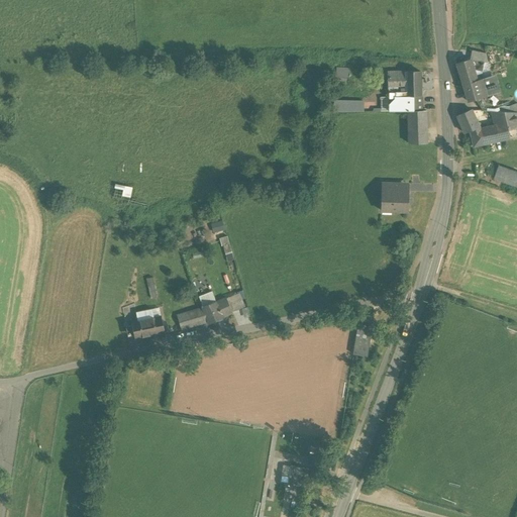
[(486,54),(472,50),(470,60),(471,60),(484,62),(484,63),(485,63),(488,63),(486,54)]
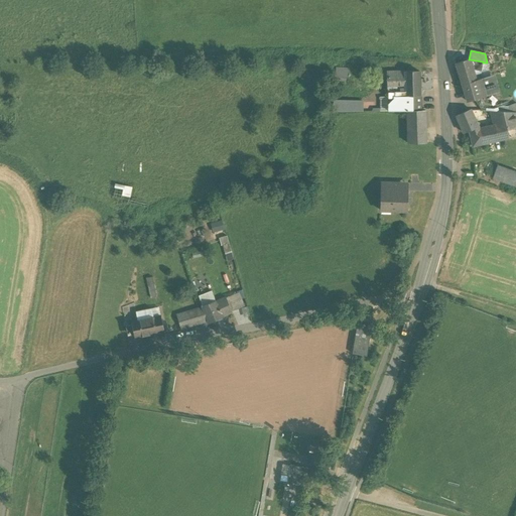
[(470,59),(456,63),(463,86),(477,81),(473,70),(481,72),(483,62),(483,61),(470,59)]
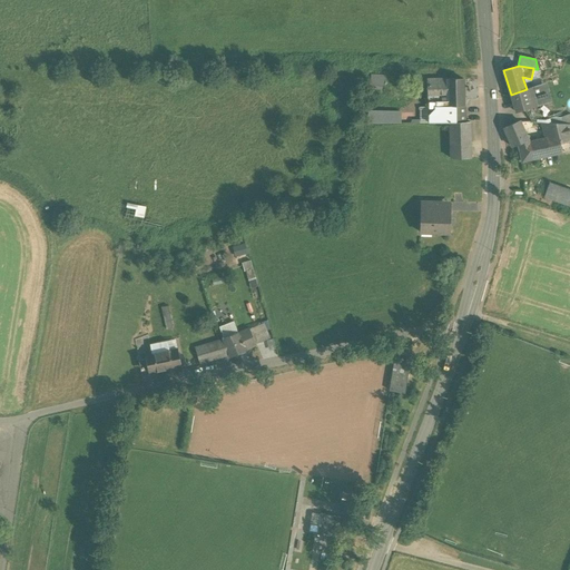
[(462,79),(429,81),(429,97),(423,97),(423,105),(438,105),(438,119),(438,123),(448,123),(448,106),(463,106),(462,79)]
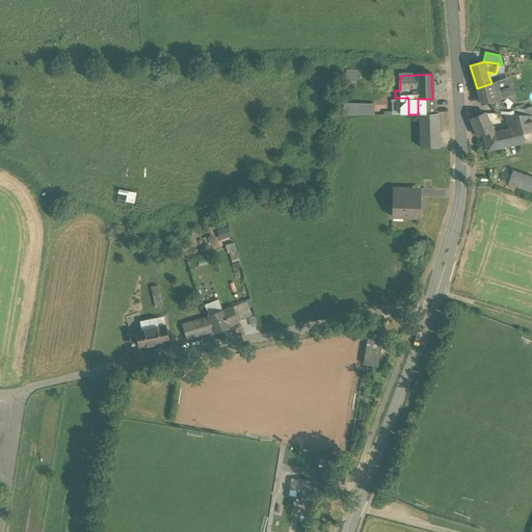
[(506,78),(498,81),(503,98),(508,96),(510,96),(506,78)]
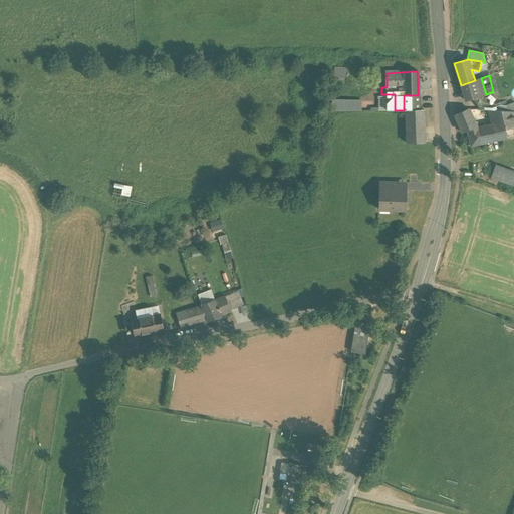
[(475,80),(461,85),(465,100),(480,96),(486,94),(481,78),(475,80)]
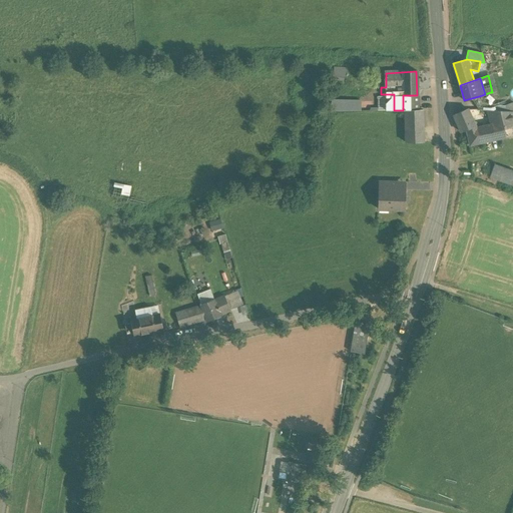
[(485,94),(479,96),(483,110),(490,110),(496,110),(494,105),(490,92),(485,94)]
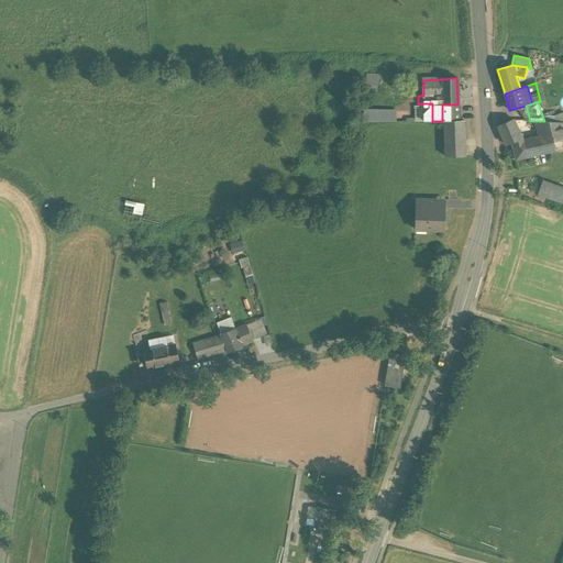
[(457,105),(442,105),(442,121),(444,121),(463,121),(463,120),(457,120),(457,105)]
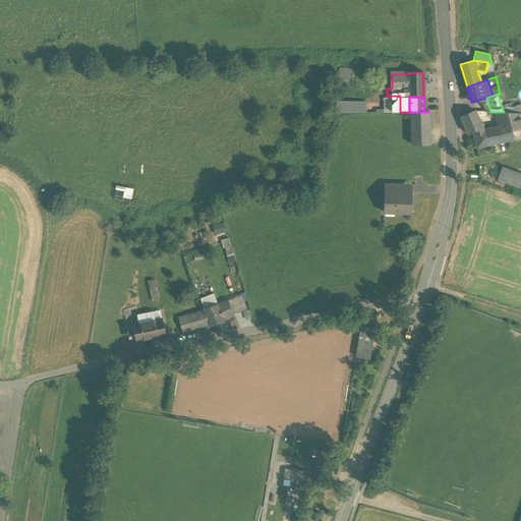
[(368,113),(368,101),(341,101),(340,112),(368,113)]
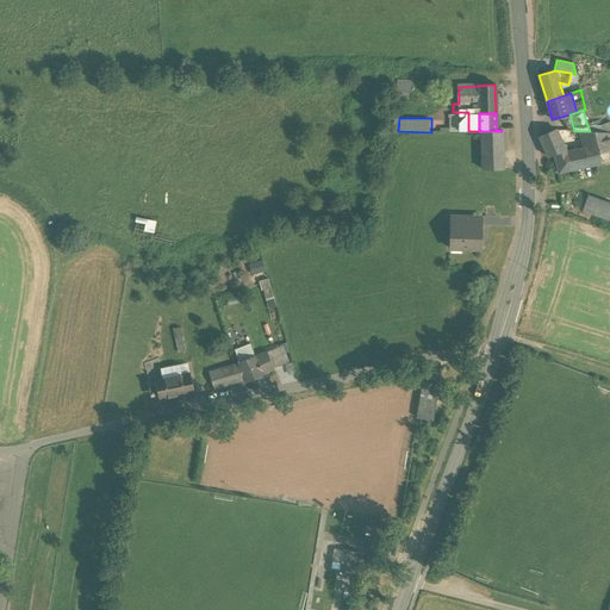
[(556,130),(540,137),(548,156),(555,154),(565,149),(556,130)]
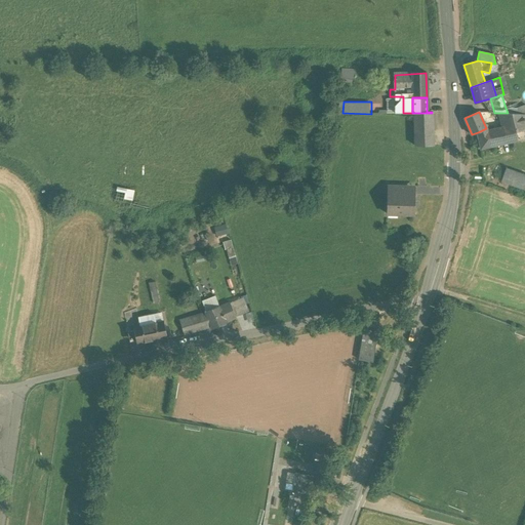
[(433,146),(432,113),(414,113),(415,146),(433,146)]
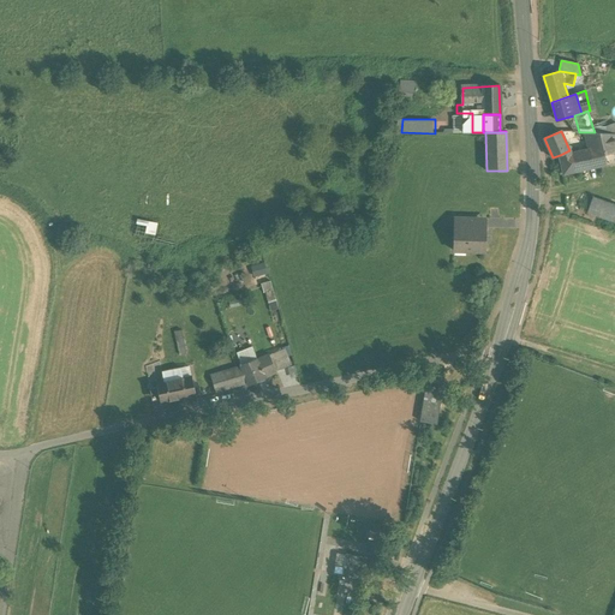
[(595,132),(587,132),(589,137),(591,149),(602,147),(599,133),(595,132)]
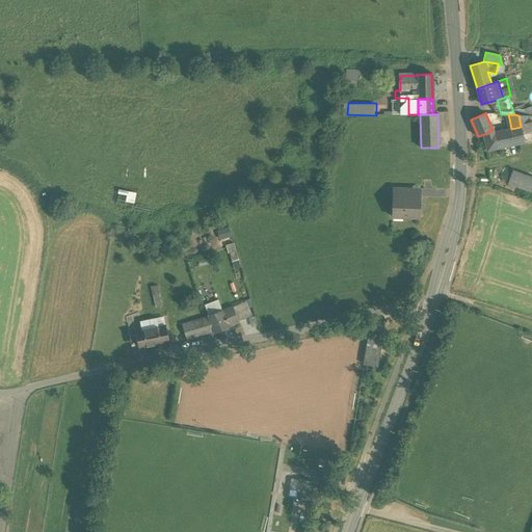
[(531,115),(525,115),(519,115),(521,127),(524,140),(531,138),(531,115)]
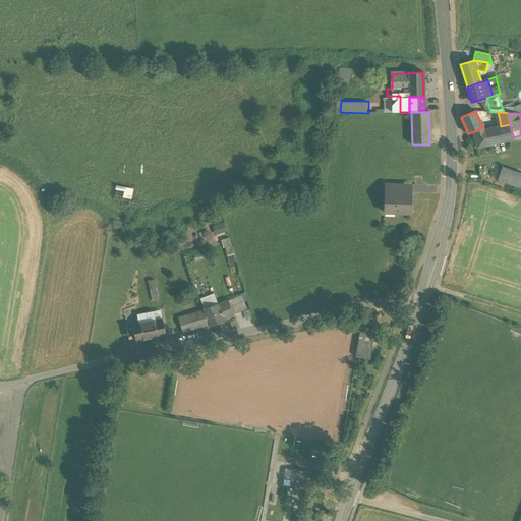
[(501,126),(490,128),(494,141),(513,137),(510,124),(501,126)]
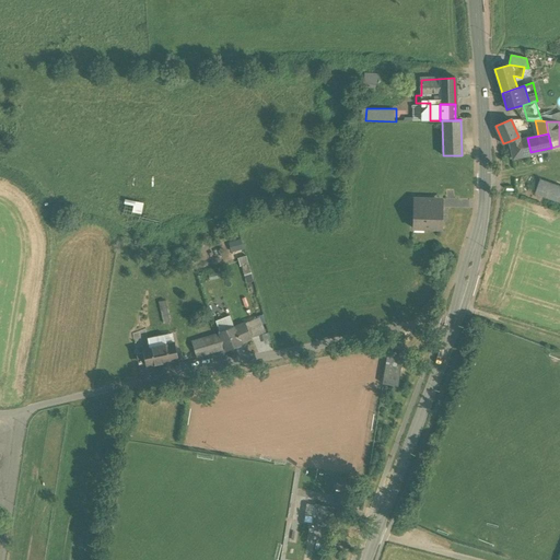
[(518,137),(510,141),(512,154),(521,152),(518,140),(518,137)]
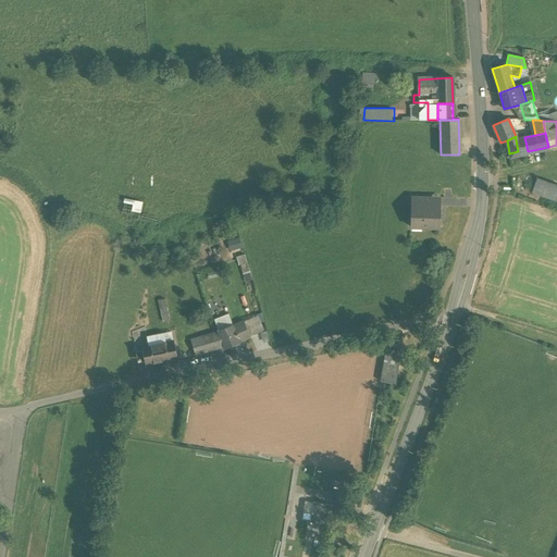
[(524,137),(516,139),(518,151),(519,153),(528,151),(524,137)]
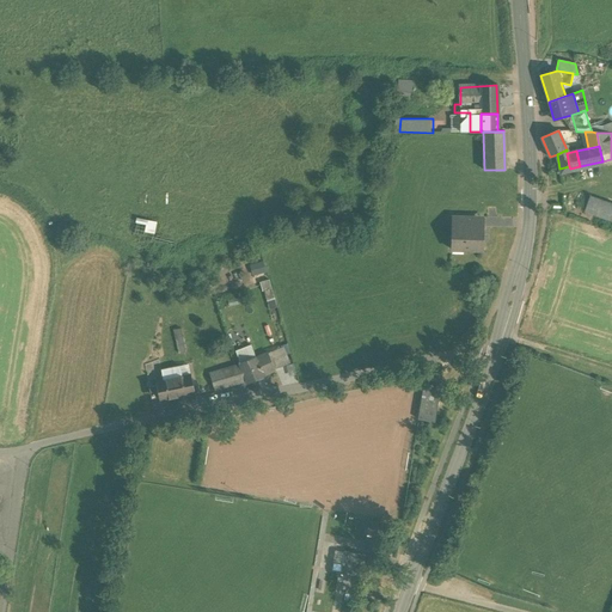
[(611,203),(589,196),(585,213),(611,221),(611,203)]
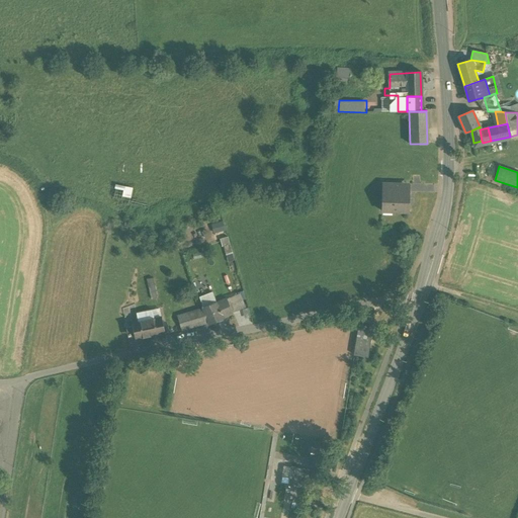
[(403,184),(382,183),(382,211),(406,212),(409,209),(409,206),(407,203),(406,203),(406,193),(408,193),(409,192),(403,192),(403,184)]
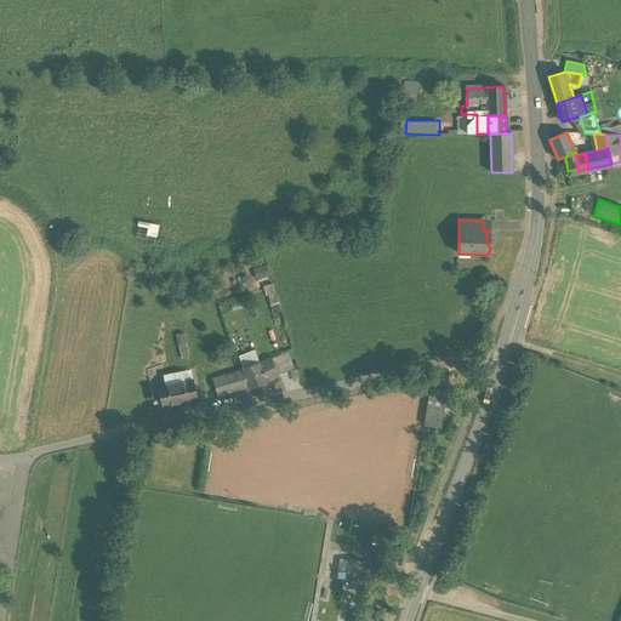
[(163,228),(141,224),(138,239),(160,243),(163,228)]
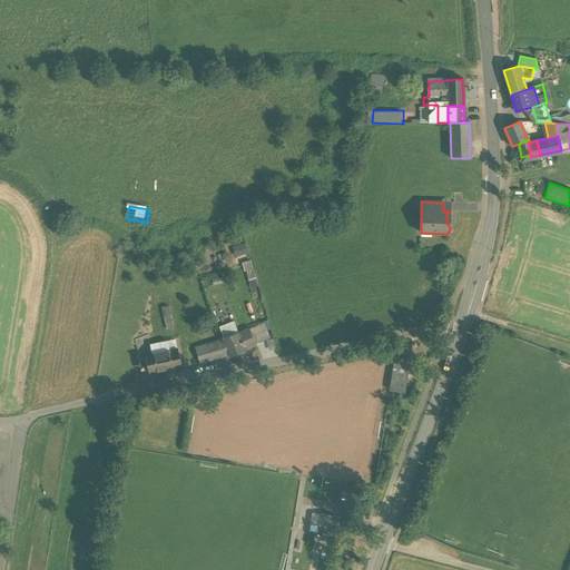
[(234,246),(237,256),(249,253),(246,243),(234,246)]
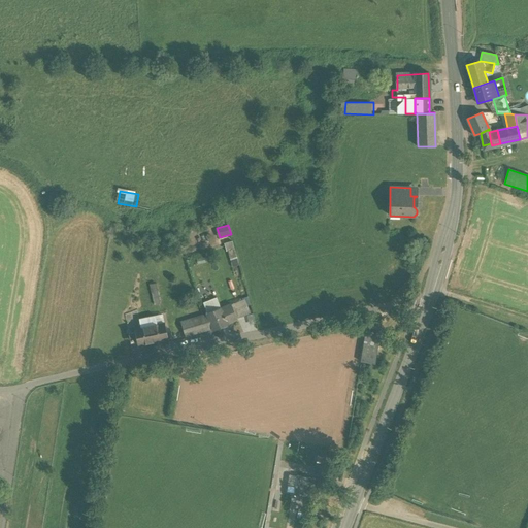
[(151,284),(153,304),(161,303),(159,283),(151,284)]
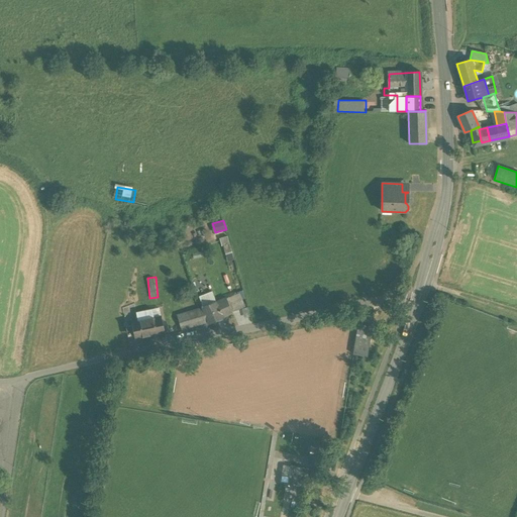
[(226,298),(216,302),(222,317),(232,313),(226,298)]
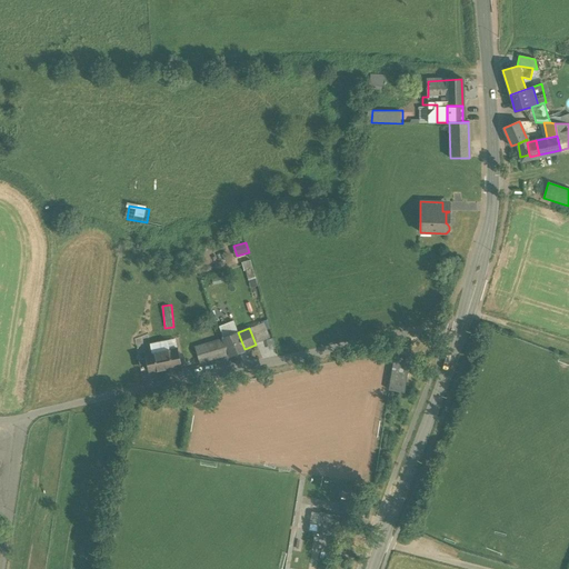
[(238,332),(222,339),(229,355),(230,356),(245,350),(245,349),(238,332)]
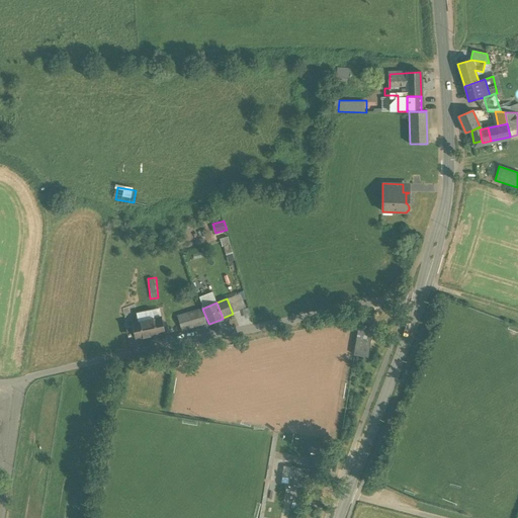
[(208,323),(202,309),(198,310),(202,325),(208,323)]
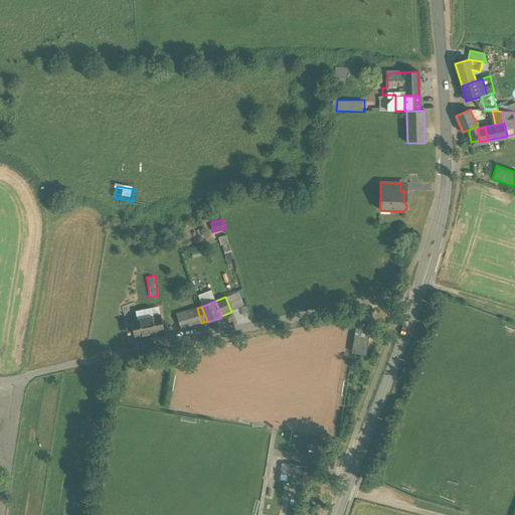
[(197,308),(177,314),(181,329),(201,323),(197,308)]
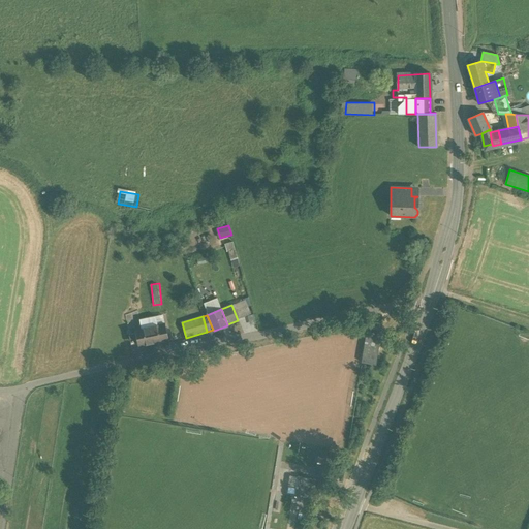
[(155,317),(141,320),(142,325),(134,328),(138,346),(168,339),(164,323),(156,325),(155,317)]
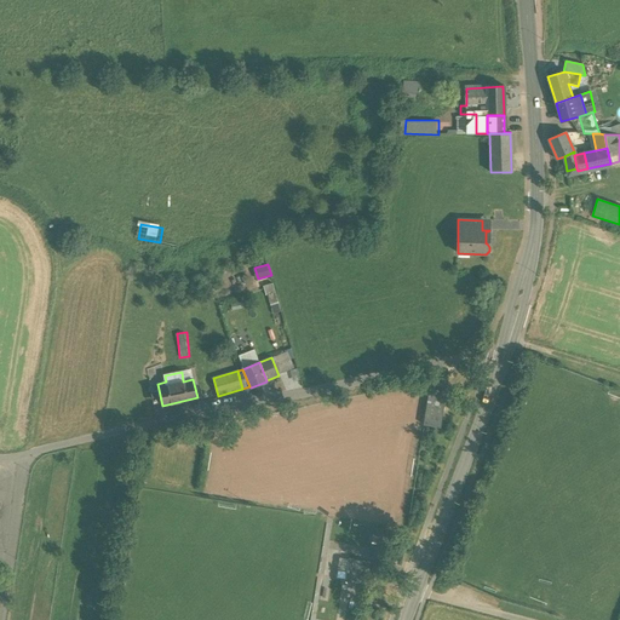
[(447,386),(425,383),(424,390),(432,391),(426,425),(441,428),(447,386)]
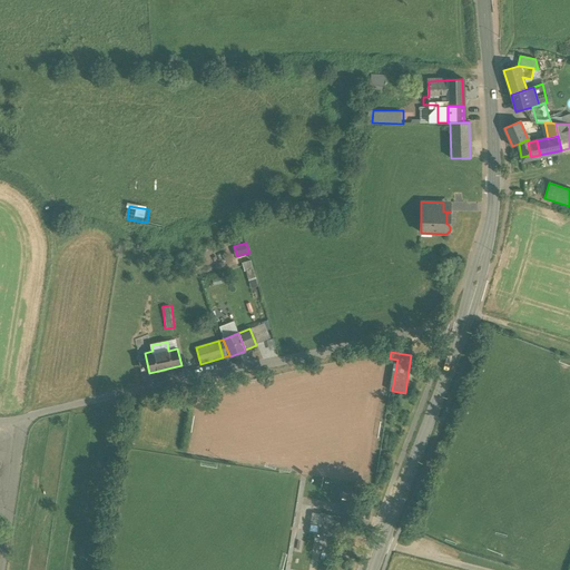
[(340,504),(338,512),(360,516),(361,508),(340,504)]
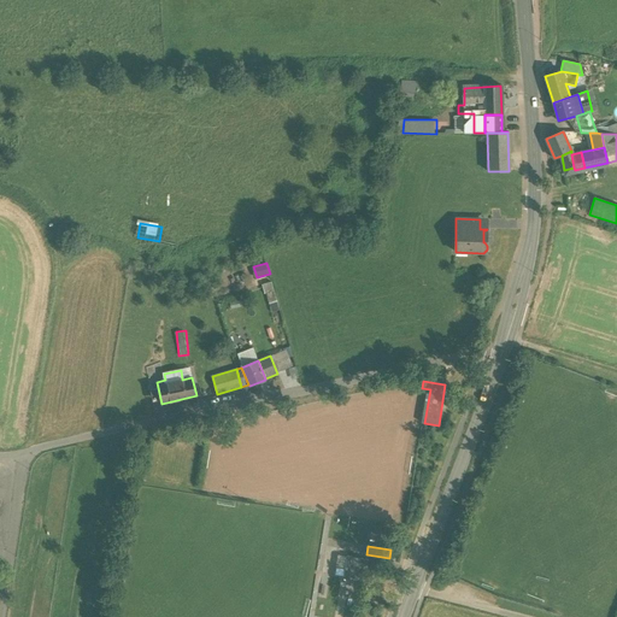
[(344,576),(365,580),(369,560),(347,557),(344,576)]
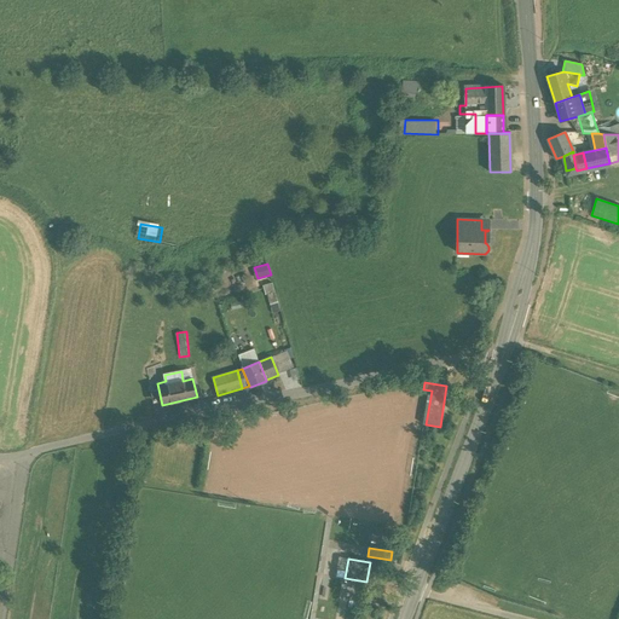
All buildings are outlined.
